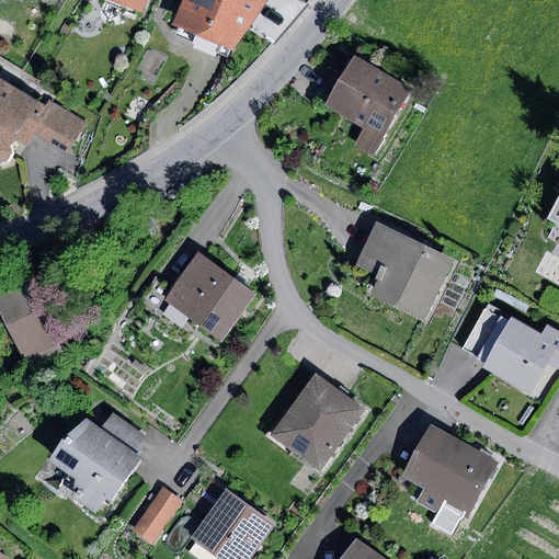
[(111,0),(141,12),(146,0),(111,0)]
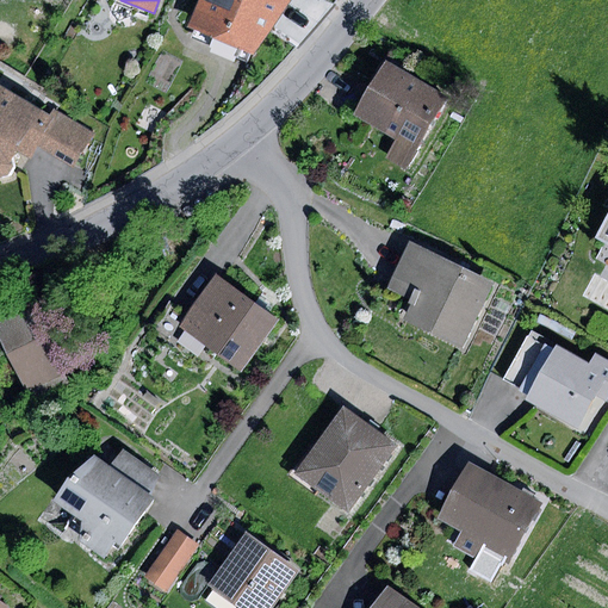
[(198,0),(187,25),(250,50),(287,0),(198,0)]
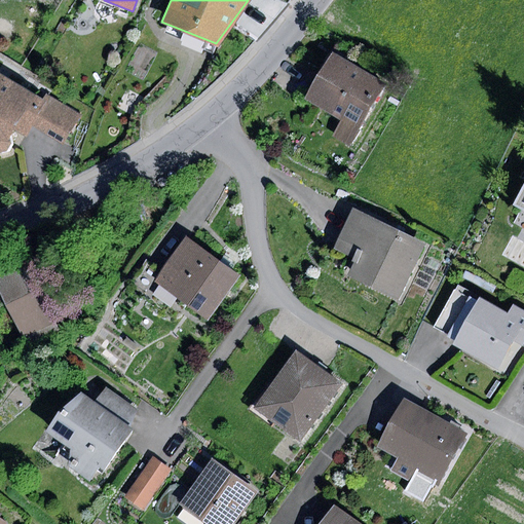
[(385,81),(330,50),(303,99),(339,119),(331,136),(349,146),(385,81)]
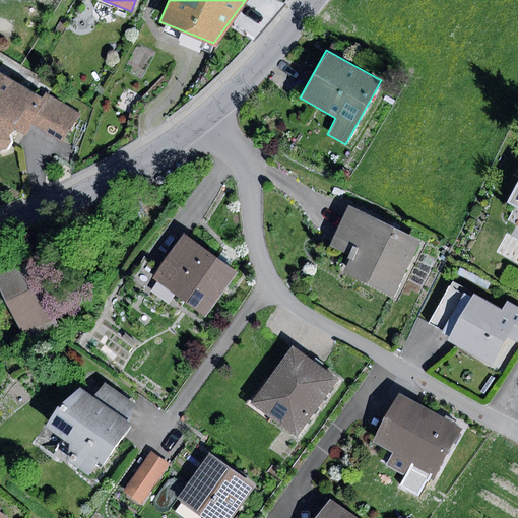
[(48,98),(0,68),(0,149),(5,148),(10,140),(8,137),(13,127),(26,134),(31,125),(48,98)]
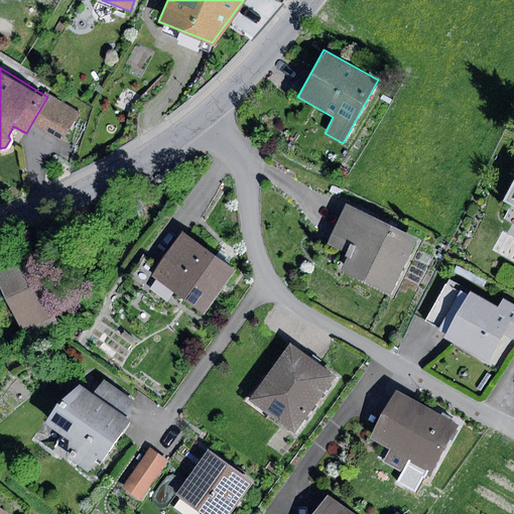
[(49,94),(47,97),(31,124),(60,140),(78,111),(49,94)]
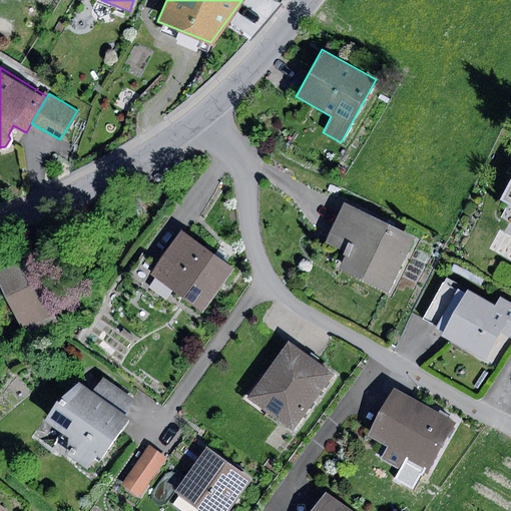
[(510,178),(500,199),(510,204),(510,178)]
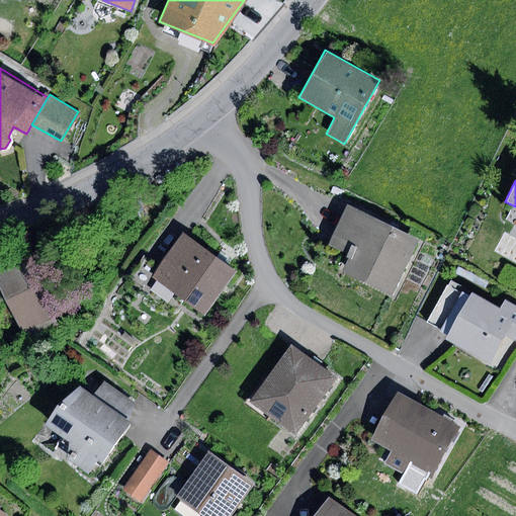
[(417,238),(347,204),(328,244),(348,253),(339,271),(391,294),(417,238)]
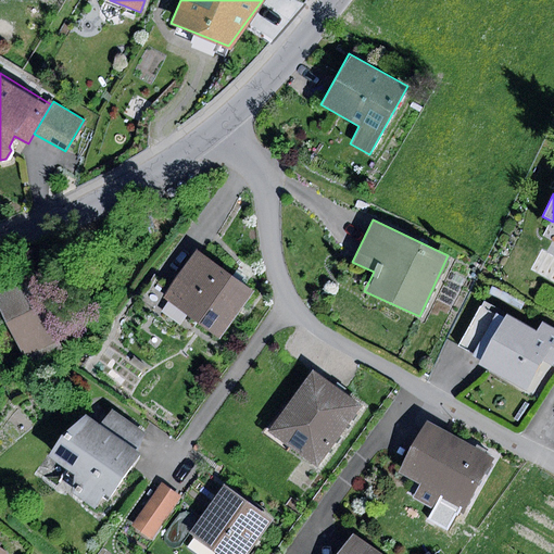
[(252,289),(196,249),(170,286),(162,296),(218,336),(252,289)]
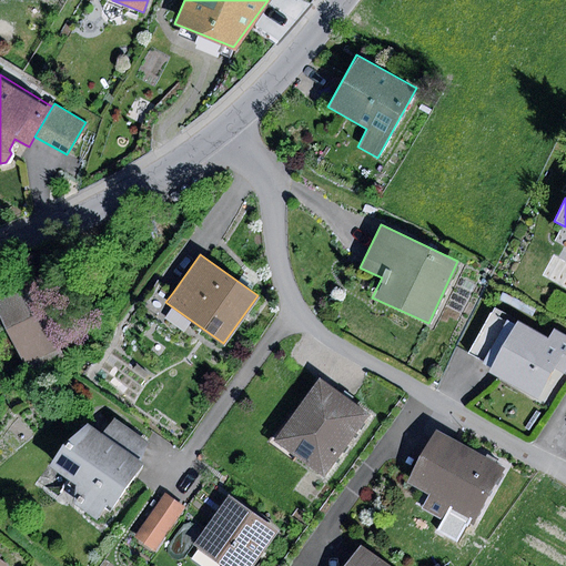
[(44,270),(0,291),(0,316),(22,364),(27,363),(33,376),(66,362),(59,347),(77,339),(44,270)]
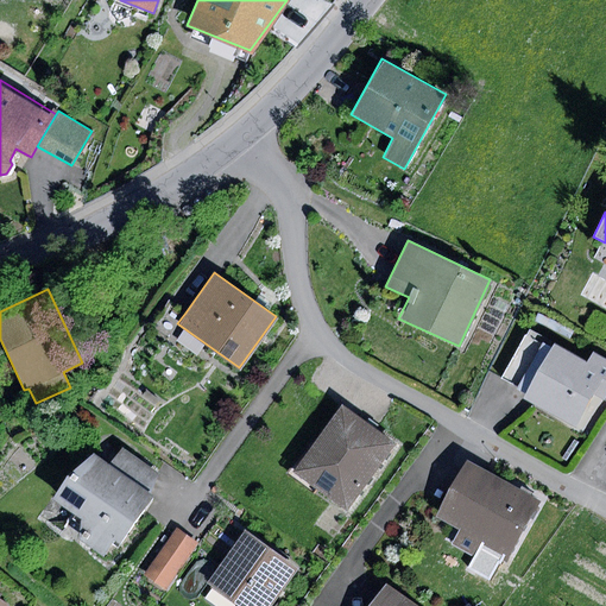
[(177,323),(185,313),(168,300),(149,326),(168,339),(177,323)]
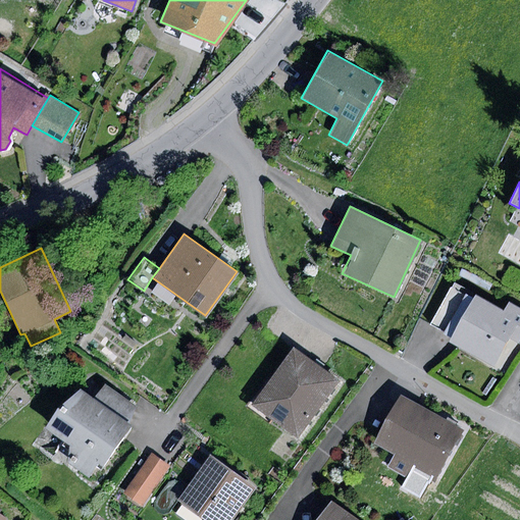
[(452,336),(475,294),(452,281),(428,323),(452,336)]
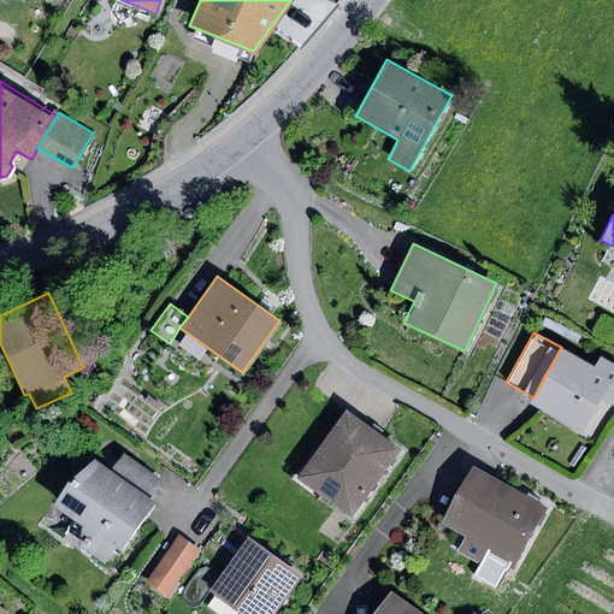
[(592,365),(561,347),(533,397),(531,402),(582,429),(600,395),(613,402),(613,399),(613,362),(597,354),(592,365)]
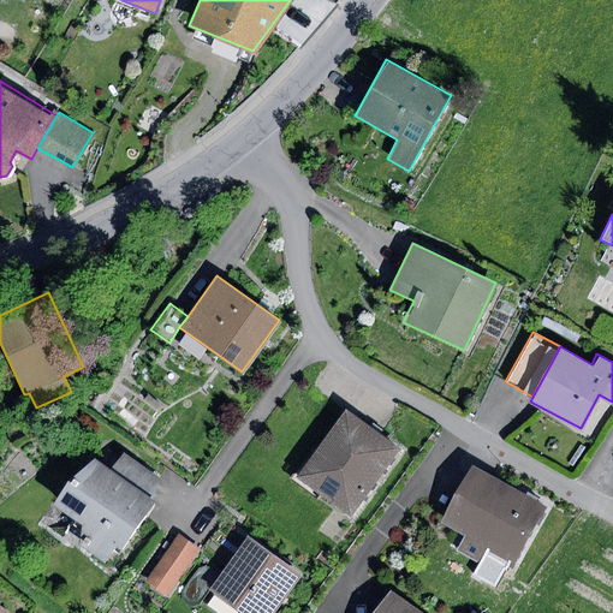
[(398,445),(344,408),(295,476),(349,515),(398,445)]
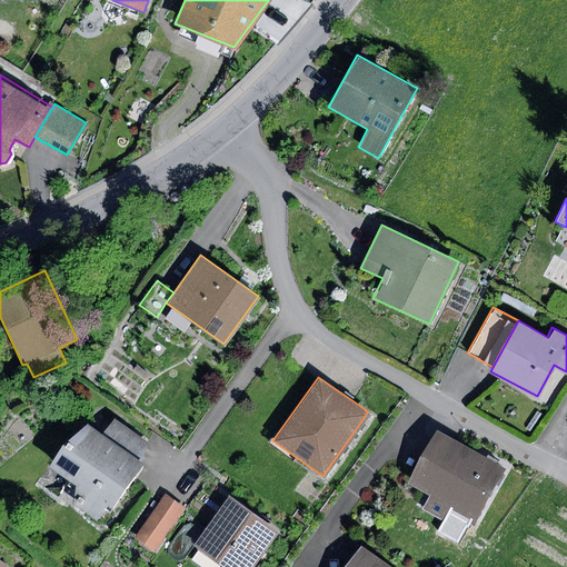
[(111,416),(99,433),(136,459),(147,443),(111,416)]
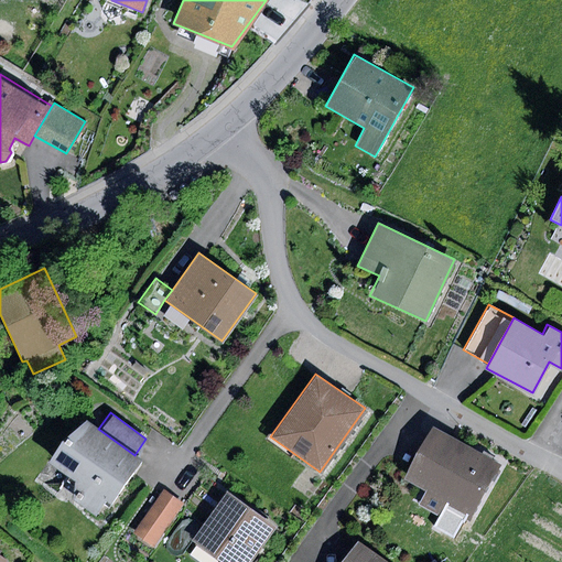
[(98,429),(86,420),(61,441),(46,461),(73,478),(73,498),(95,514),(105,499),(110,503),(141,460),(134,455),(98,429)]
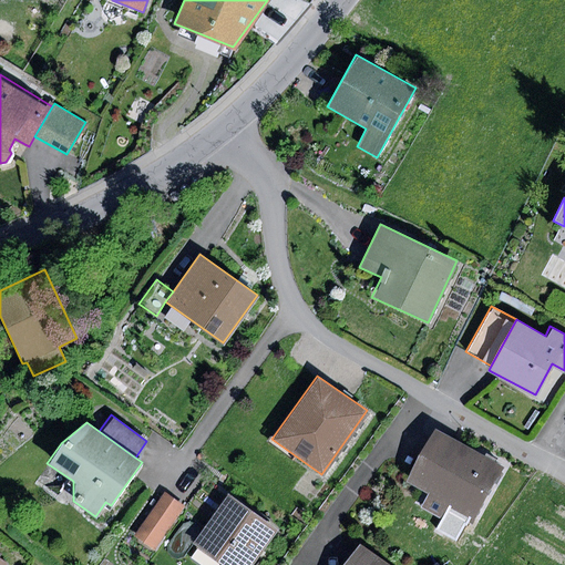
[(502,465),(433,429),(406,481),(427,492),(450,504),(447,510),(471,523),(502,465)]
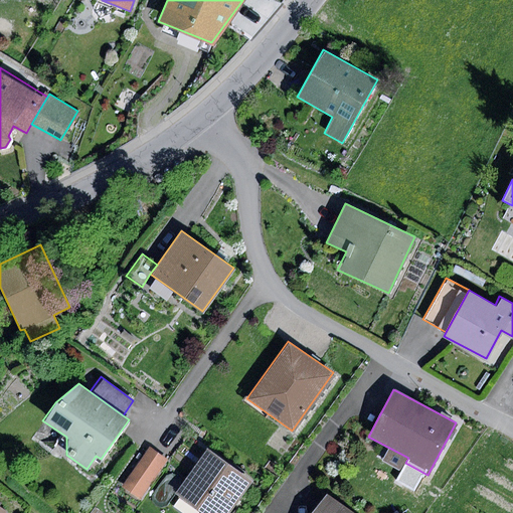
[(165,457),(148,445),(120,486),(137,497),(165,457)]
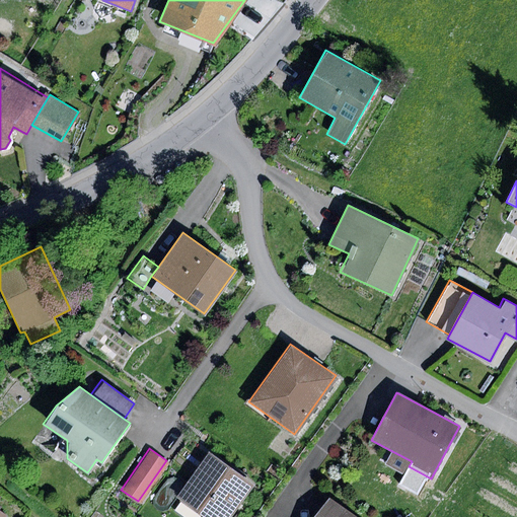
[(412,461),(390,450),(383,462),(404,473),(409,466),(412,461)]
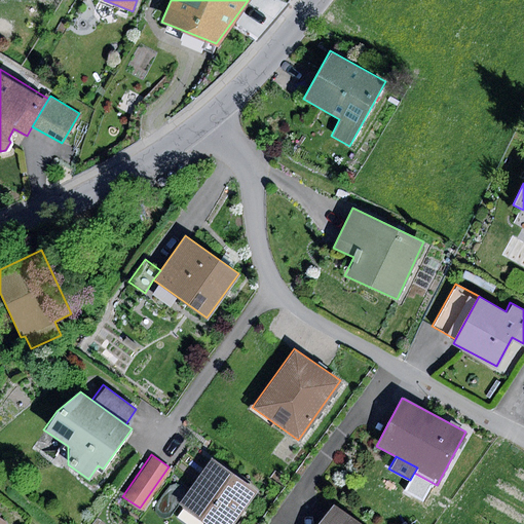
[(210,457),(178,502),(207,523),(232,523),(257,490),(210,457)]
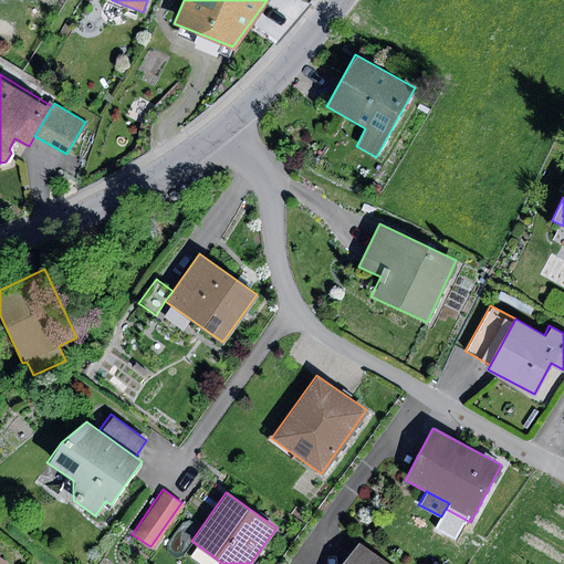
[(387,563),(358,544),(343,563),(387,563)]
